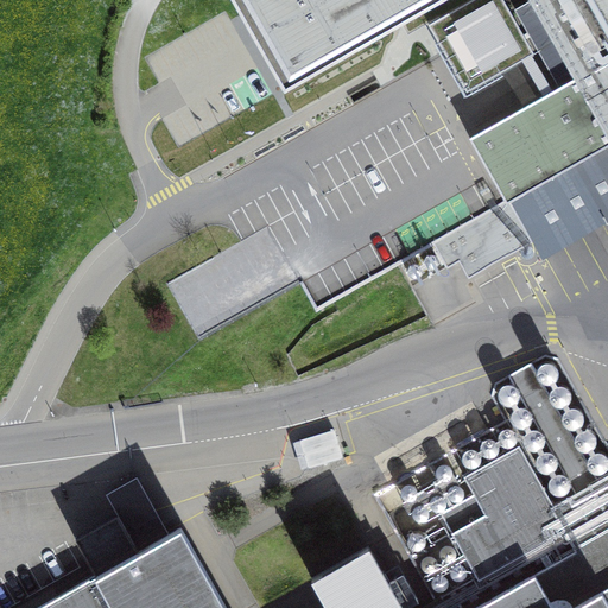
[(442,0),(232,0),(284,90),(419,13),(425,24),(441,14),(435,5),(442,0)]
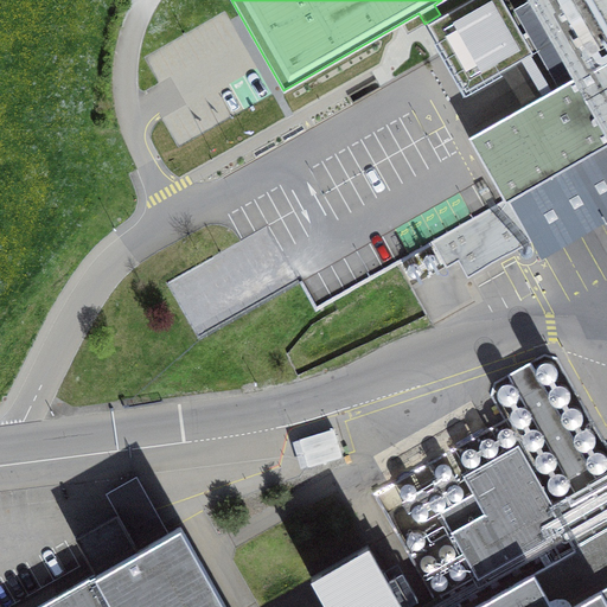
[(606,0),(528,0),(606,139),(606,0)]
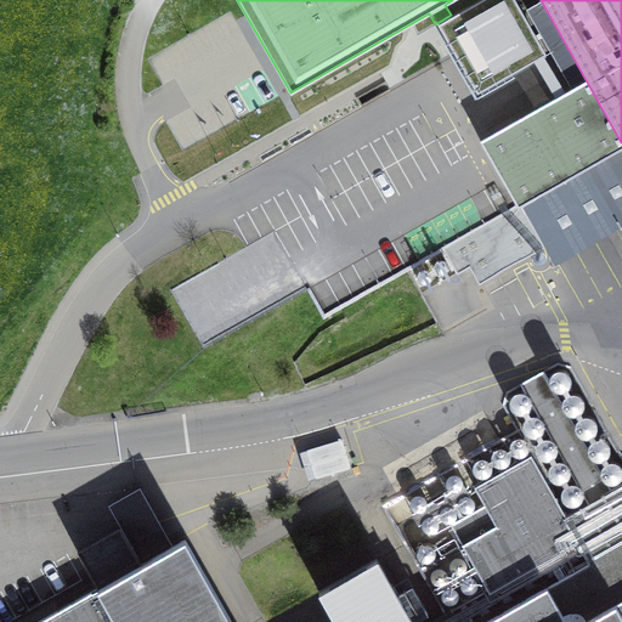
[(436,260),(434,265),(435,271),(440,275),(445,273),(448,269),(447,263),(442,259),(436,260)]
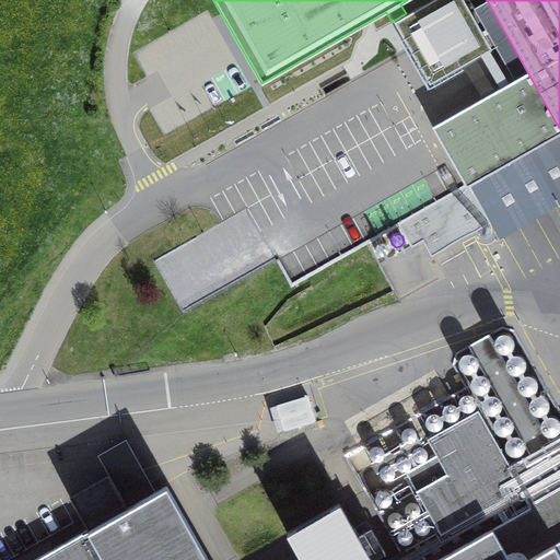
[(381,243),(376,246),(376,252),(380,255),(385,256),(388,252),(389,247),(385,243),(381,243)]
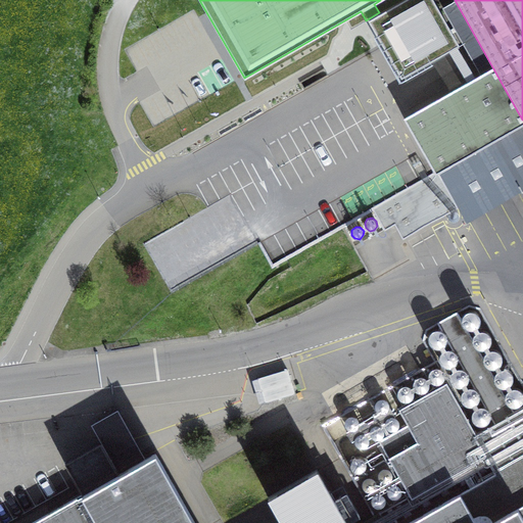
[(159,268),(181,266),(177,229),(155,232),(159,268)]
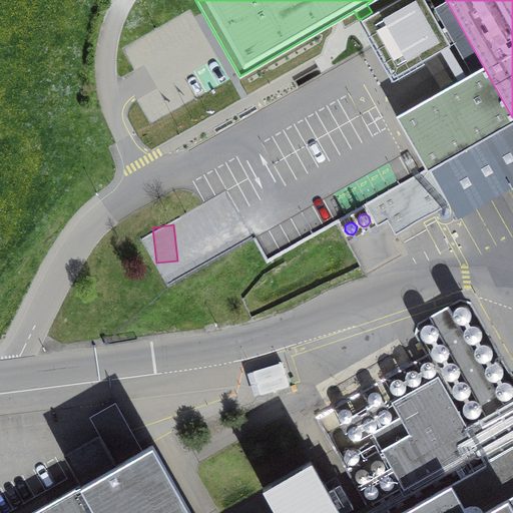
[(372,503),(377,512),(512,512),(512,400),(505,405),(459,324),(439,335),(485,416),(467,426),(438,375),(391,402),(400,417),(372,432),(402,486),(372,503)]
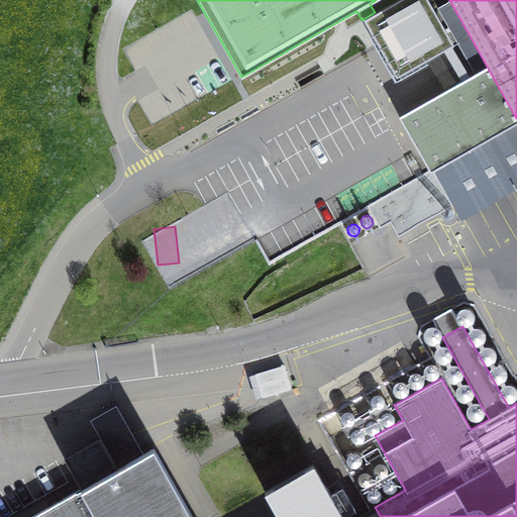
[(254,375),(262,398),(291,389),(284,366),(254,375)]
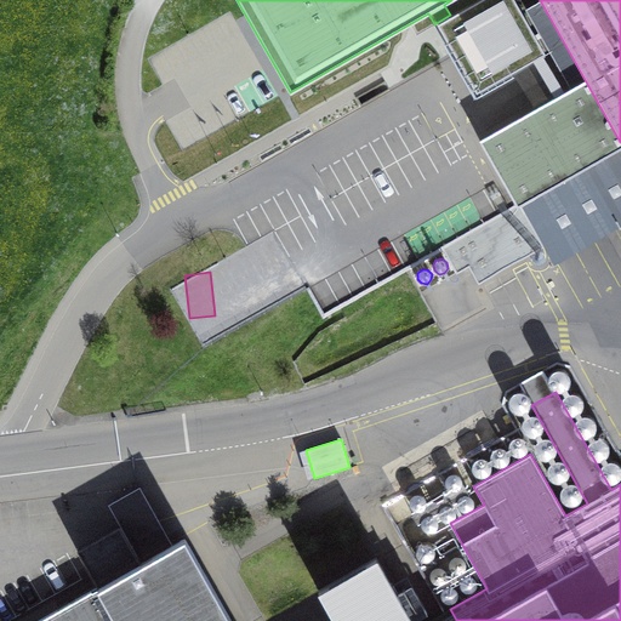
[(124,502),(142,535),(155,528),(137,495),(124,502)]
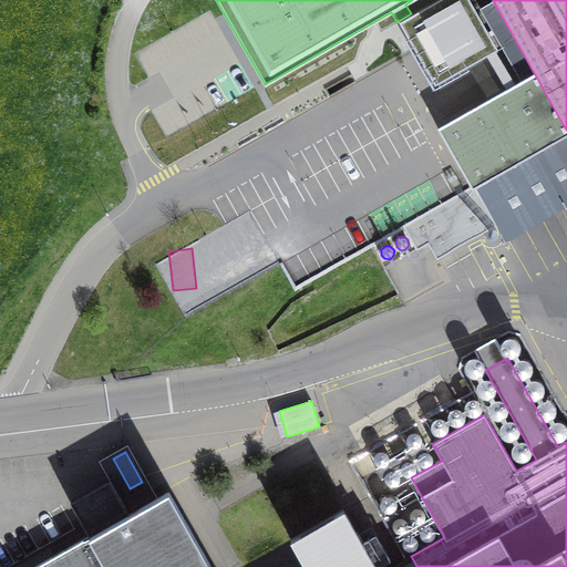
[(35,566),(210,566),(168,492),(129,514),(110,480),(70,503),(90,537),(35,566)]
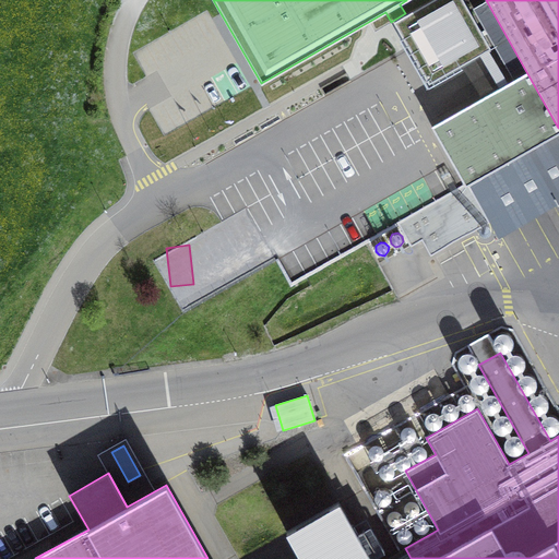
[(371,558),(339,502),(286,532),(301,558),(371,558)]
